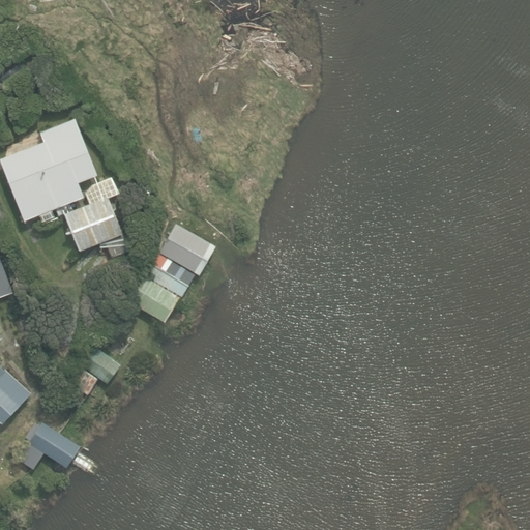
[(55,217),(52,209),(83,197),(78,183),(97,175),(75,118),(39,133),(43,142),(0,158),(0,160),(24,221),(39,214),(42,223),(55,217)]
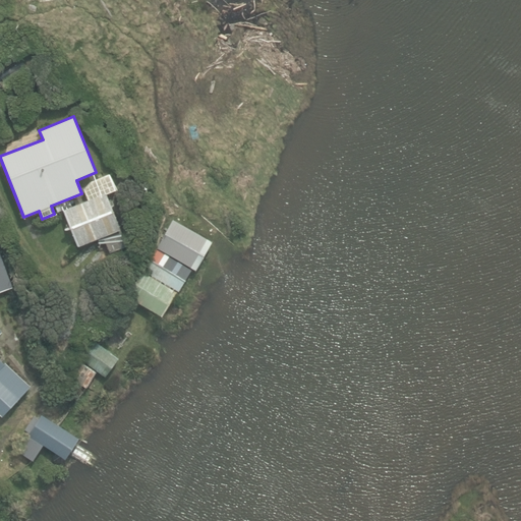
[(128,253),(119,231),(120,230),(107,194),(115,191),(109,175),(92,182),(83,189),(89,200),(63,211),(77,247),(103,237),(113,261),(128,253)]
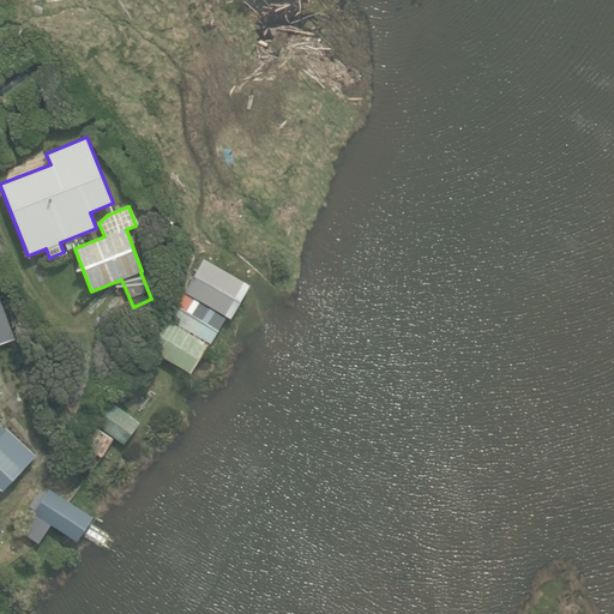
[(232,309),(251,276),(205,252),(187,286),(232,309)]
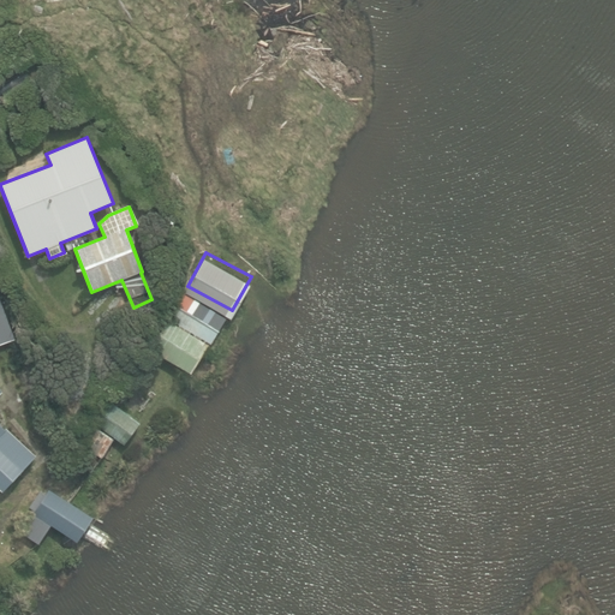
[(209,346),(226,317),(184,292),(167,321),(209,346)]
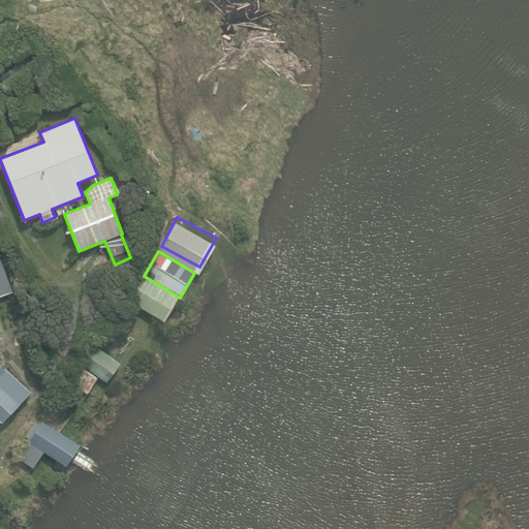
[(0,296),(14,290),(0,252),(0,296)]
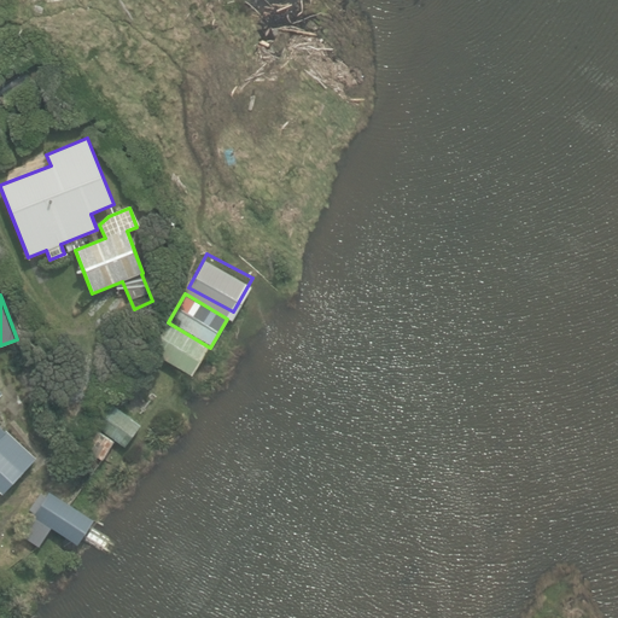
[(191,377),(209,347),(167,322),(150,353),(191,377)]
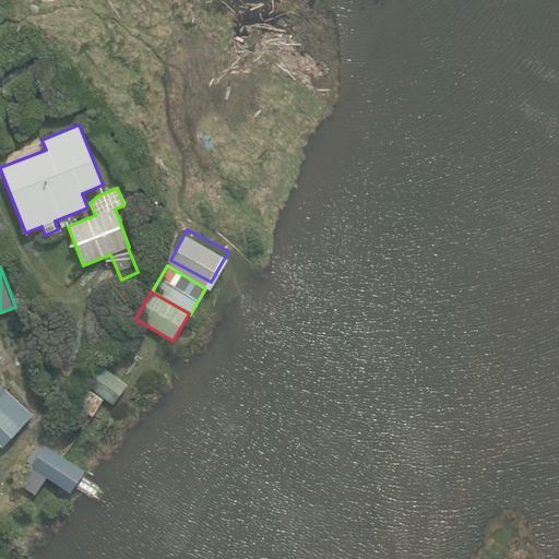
[(0,356),(1,355),(0,353),(0,444),(2,448),(33,415),(6,389),(3,390),(0,387),(0,356)]
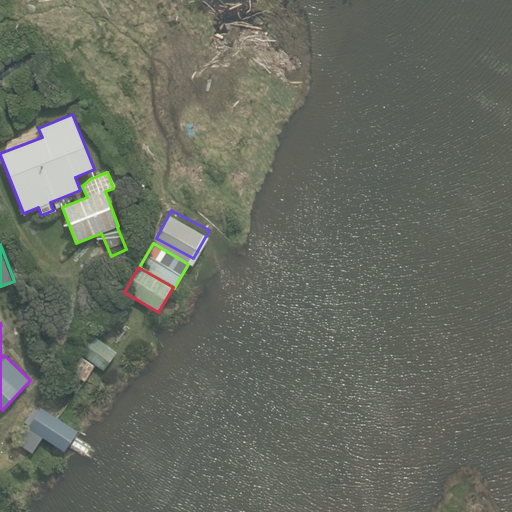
[(103,369),(115,353),(86,333),(74,350),(103,369)]
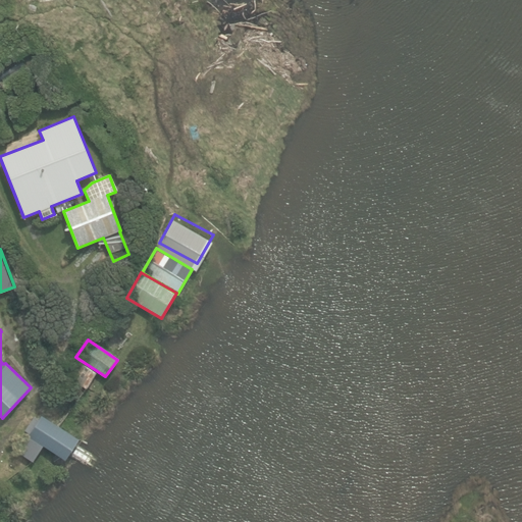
[(87,388),(95,373),(72,360),(63,375),(87,388)]
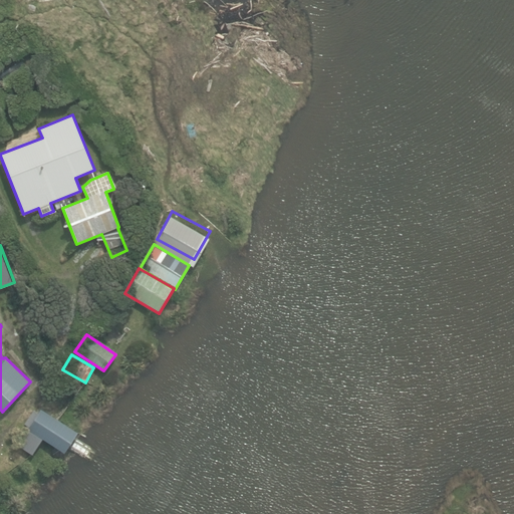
[(77,432),(40,410),(38,414),(32,410),(24,424),(31,428),(29,431),(65,453),(77,432)]
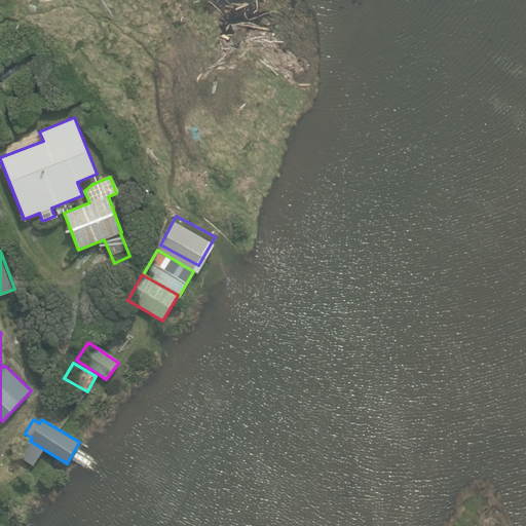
All buildings are outlined.
